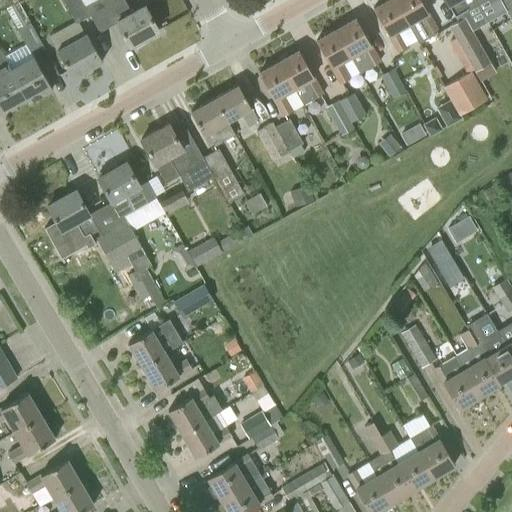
[(89,15),(80,0),(64,0),(76,20),(77,22),(80,21),(89,15)]
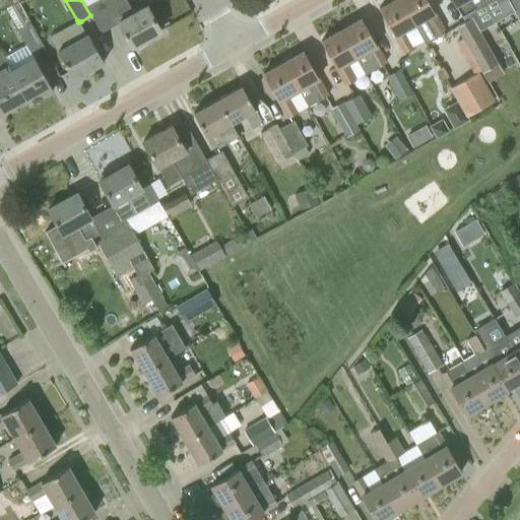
[(81,0),(90,15),(91,15),(102,33),(119,22),(122,28),(132,47),(160,30),(147,6),(134,13),(126,0),(95,0),(87,5),(84,0),(81,0)]
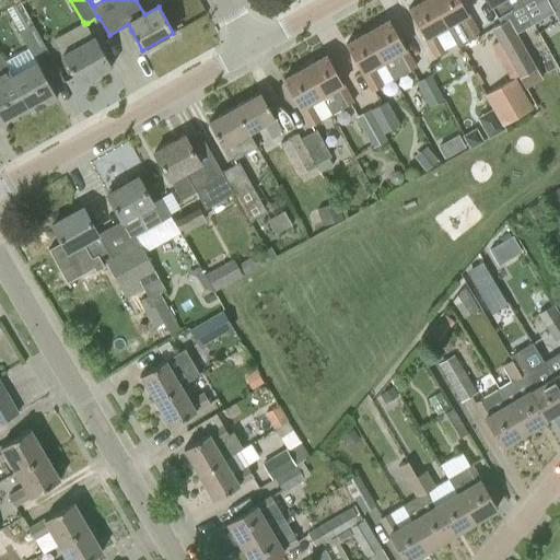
[(431,0),(424,0),(408,9),(435,56),(445,50),(435,32),(446,25),(431,0)]
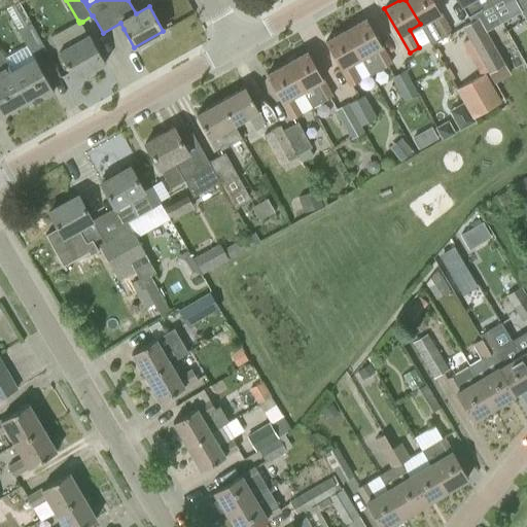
[(450,30),(435,3),(432,0),(406,0),(420,24),(429,41),(440,35),(450,30)]
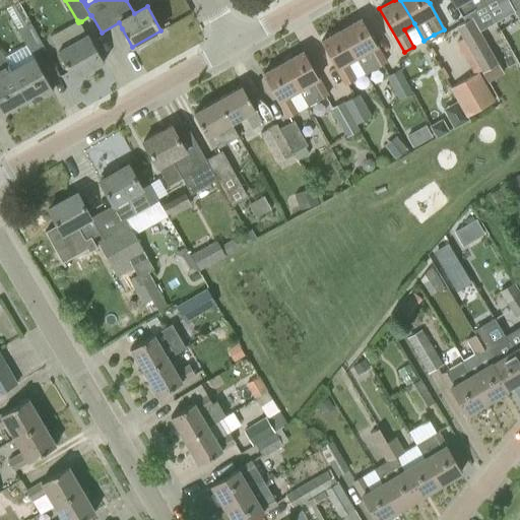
[(452,0),(455,5),(455,4),(462,16),(485,3),(483,0),(452,0)]
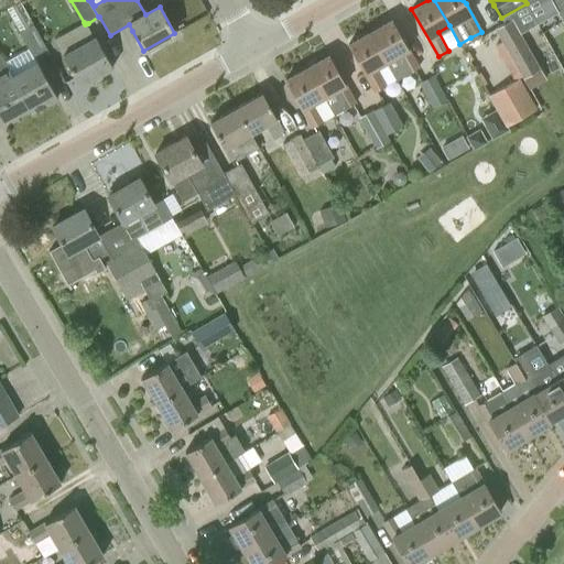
[(563,20),(563,0),(551,0),(563,21),(563,20)]
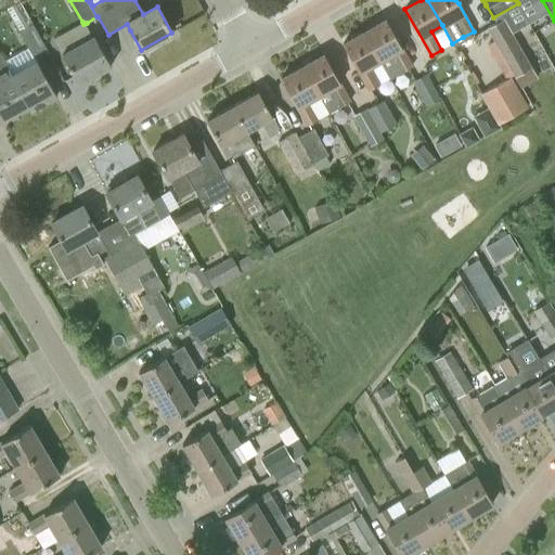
[(488,27),(516,77),(533,66),(505,17),(488,27)]
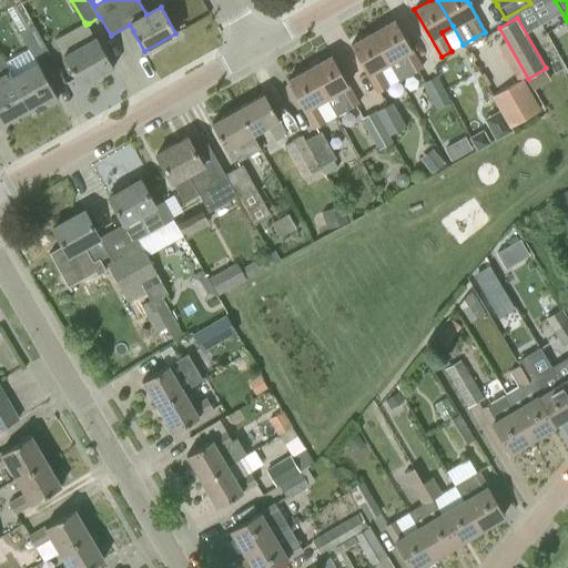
[(422,68),(405,40),(395,20),(373,32),(389,61),(389,62),(399,80),(422,68)]
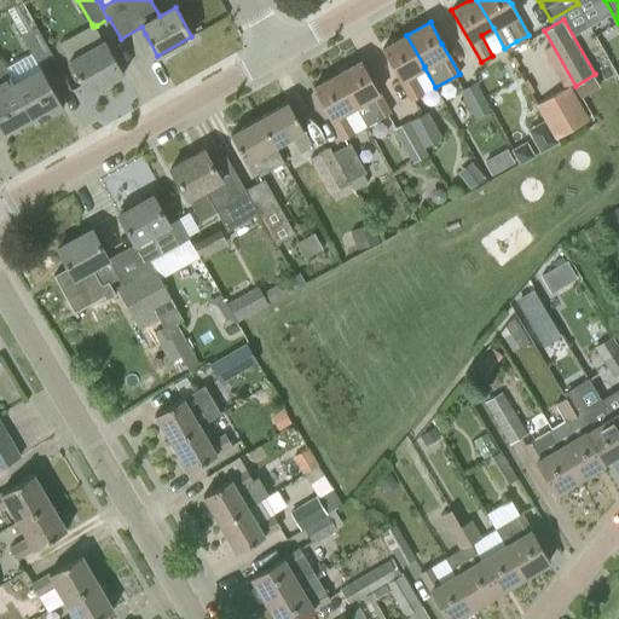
[(36,62),(38,62),(52,53),(38,27),(22,35),(36,62)]
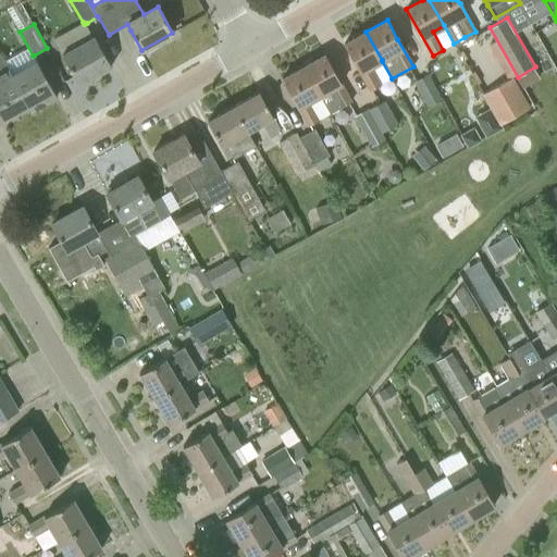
[(344,45),(355,63),(370,90),(381,84),(370,66),(382,61),(382,60),(366,32),(344,45)]
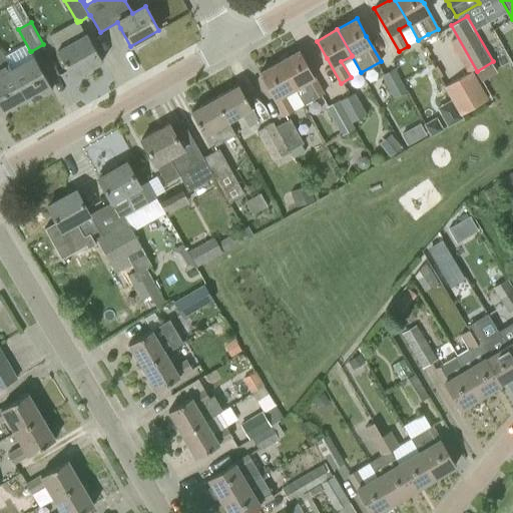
[(87,33),(57,50),(72,78),(102,61),(87,33)]
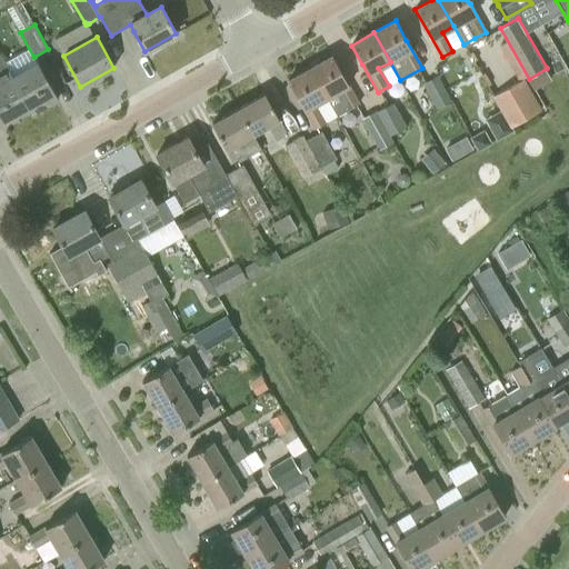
[(0,117),(3,122),(29,109),(30,108),(12,77),(0,55),(0,117)]
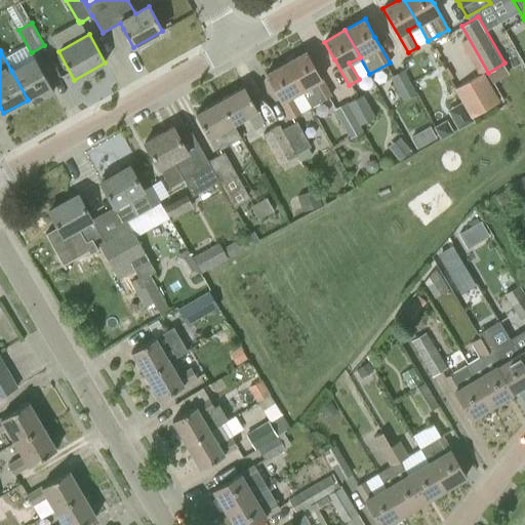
[(311,108),(322,102),(331,95),(317,70),(307,51),(286,64),(311,108)]
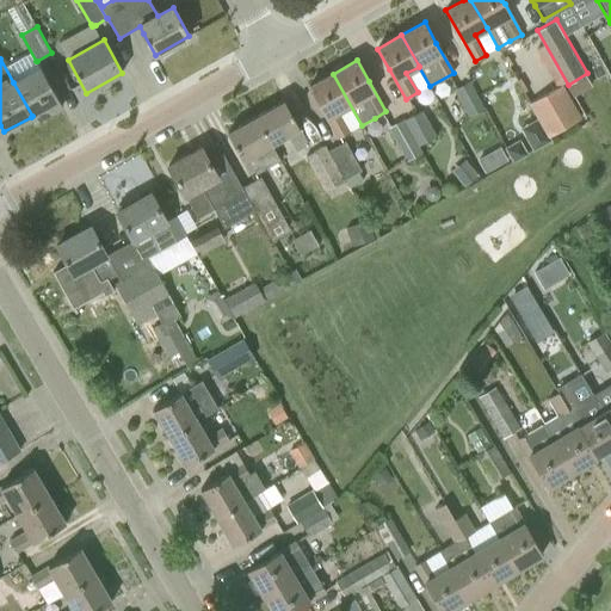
[(62,106),(51,86),(41,67),(13,82),(32,116),(31,117),(34,123),(62,106)]
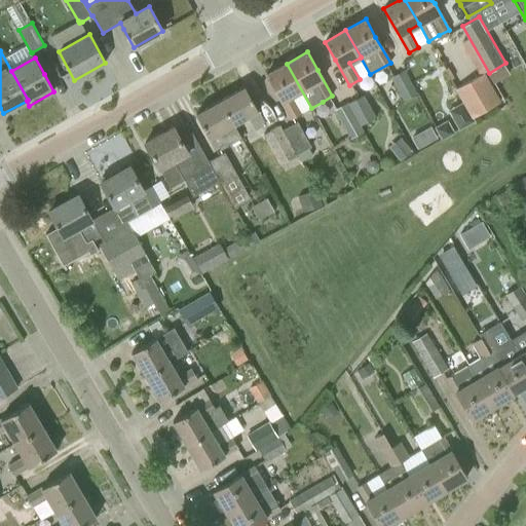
[(311,108),(287,64),(266,75),(291,119),(311,108)]
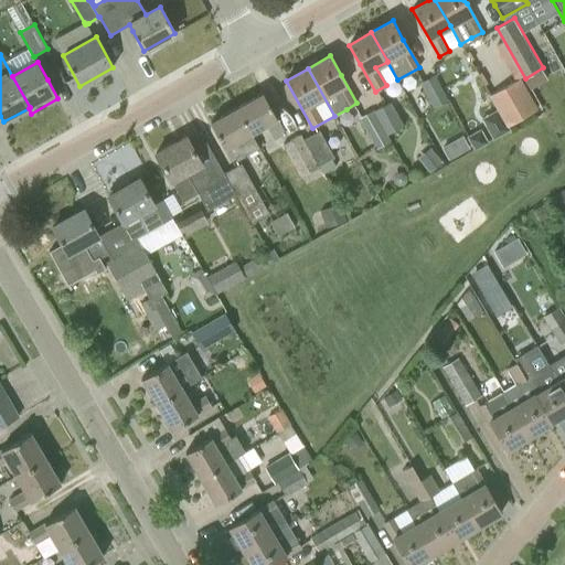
[(420,82),(434,107),(448,99),(435,74),(420,82)]
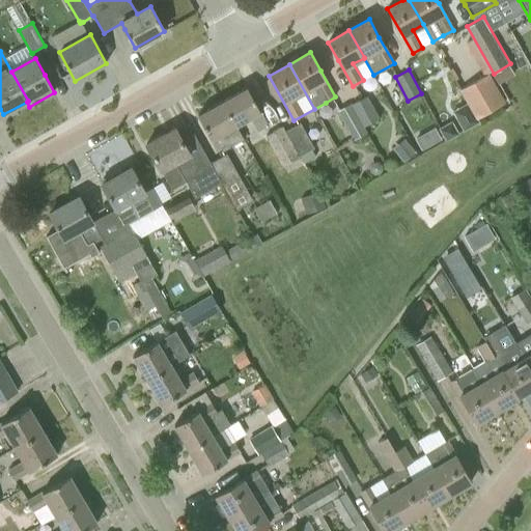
[(505,102),(488,73),(462,88),(478,117),(505,102)]
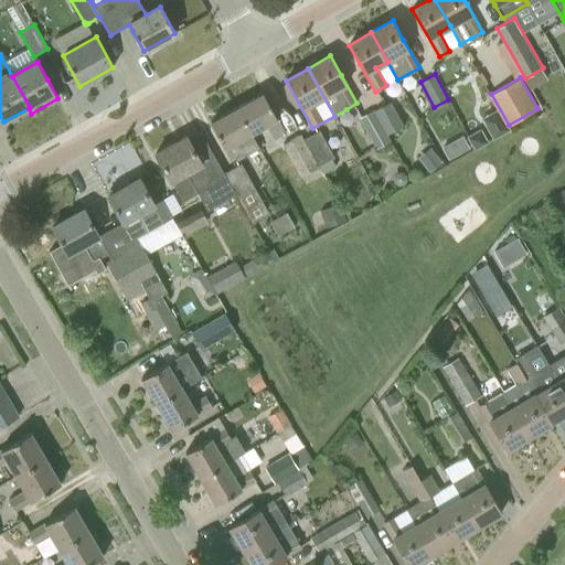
[(286,134),(263,93),(236,108),(252,134),(267,125),(275,139),(286,134)]
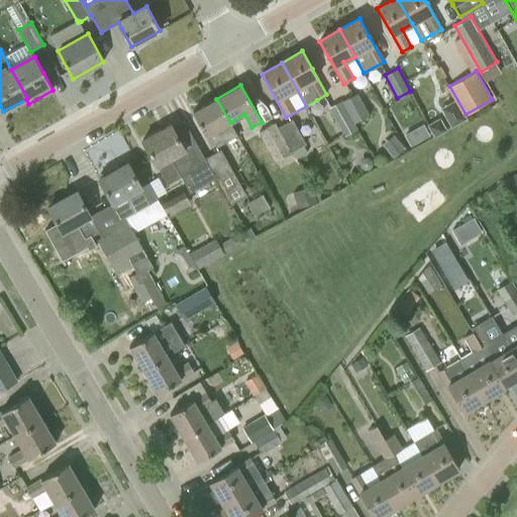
[(357,93),(341,101),(354,123),(354,122),(370,114),(357,93)]
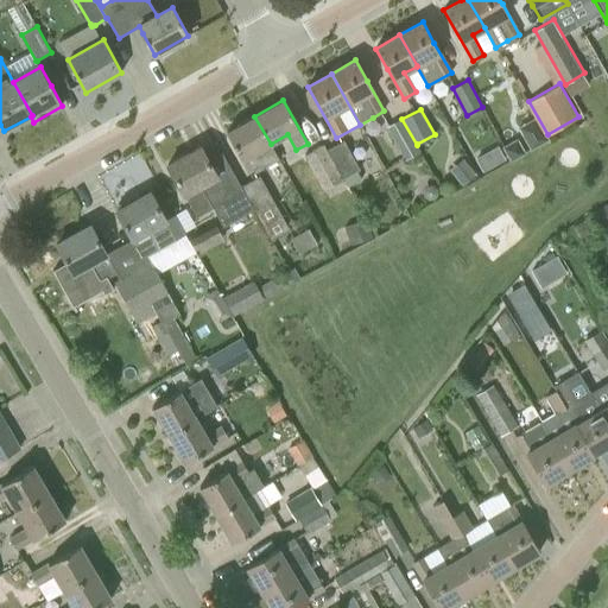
[(271,144),(254,116),(227,132),(252,176),(280,159),(271,144)]
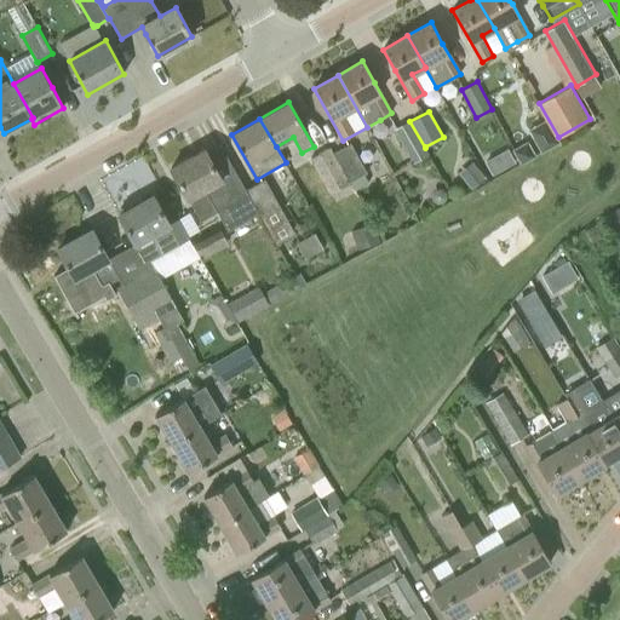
[(429,154),(425,147),(425,148),(409,121),(395,128),(413,162),(429,154)]
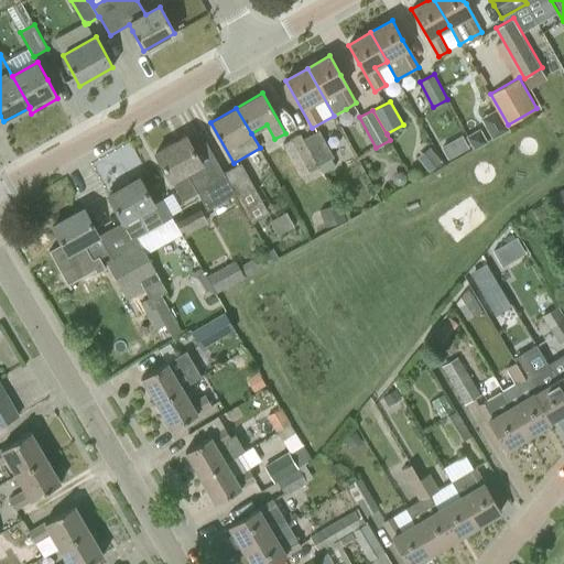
[(321,165),(333,159),(336,156),(321,129),(305,138),(321,165)]
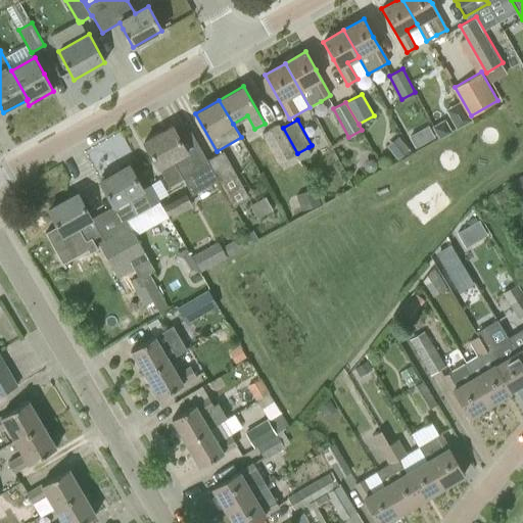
[(449,131),(443,121),(433,127),(439,137),(449,131)]
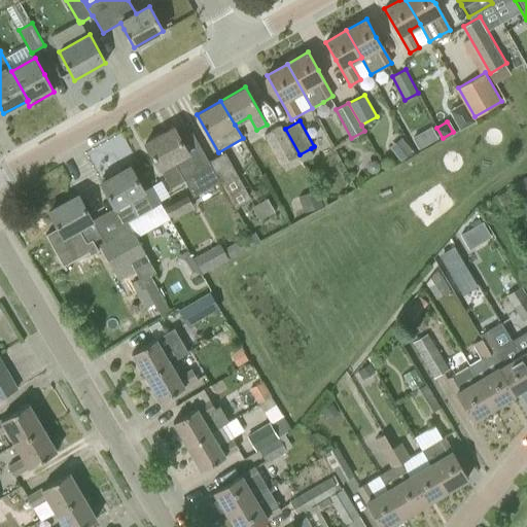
[(266,134),(283,165),(299,155),(281,126),(266,134)]
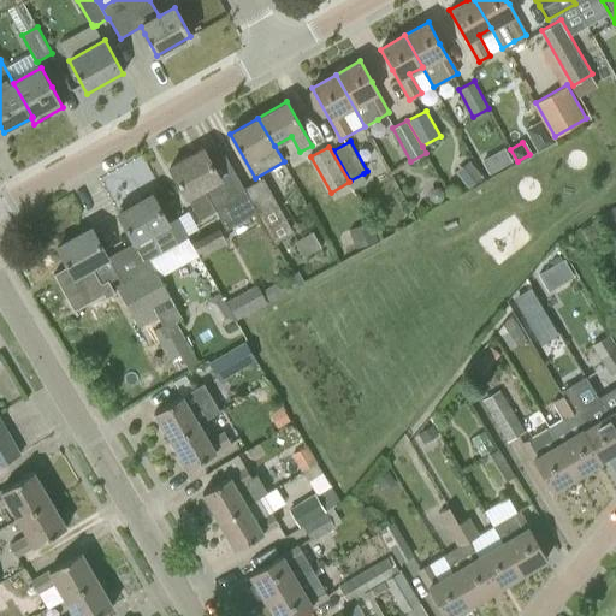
[(490,175),(511,161),(504,148),(483,161),(490,175)]
